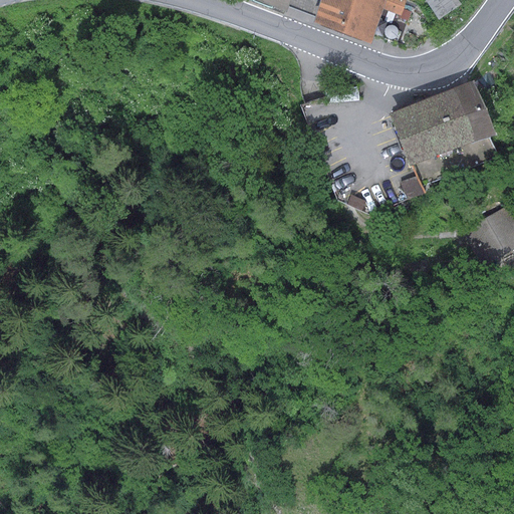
[(288,0),(250,0),(284,13),(288,0)]
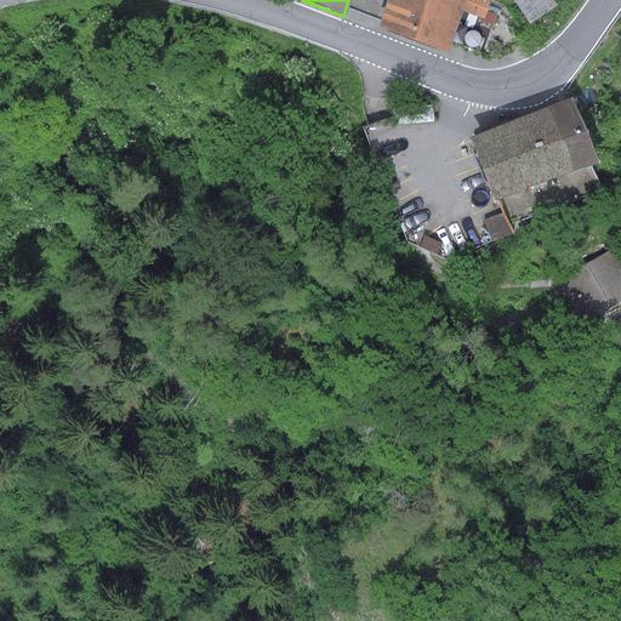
[(462,0),(386,0),(376,28),(443,52),(462,0)]
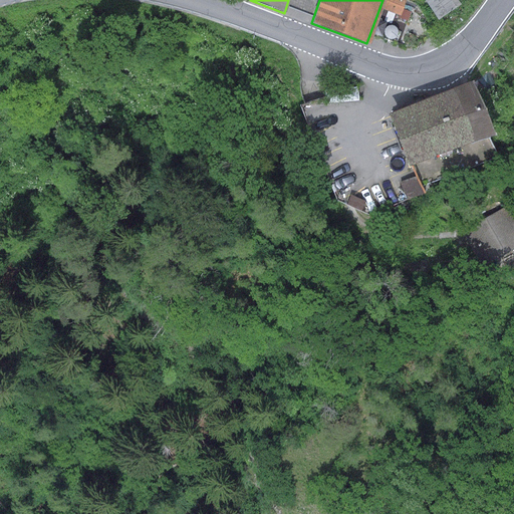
[(457,0),(424,0),(438,19),(461,4),(457,0)]
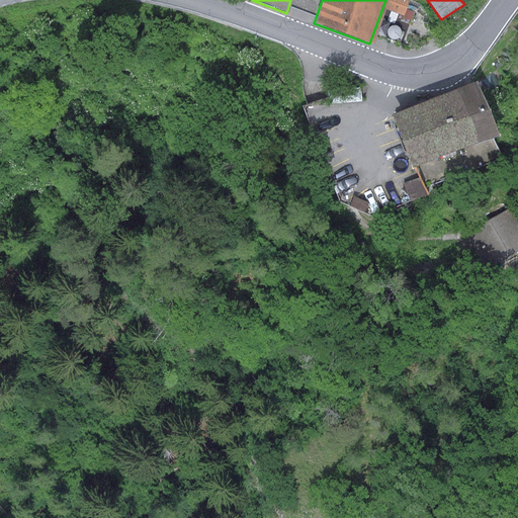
[(494,135),(473,81),(390,114),(410,167),(494,135)]
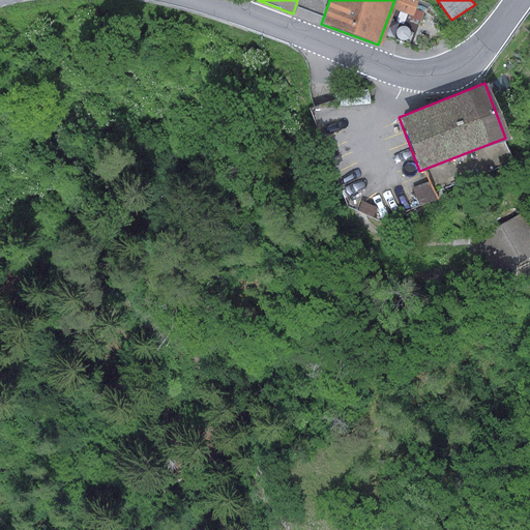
[(529,226),(523,212),(500,225),(520,262),(529,256),(529,226)]
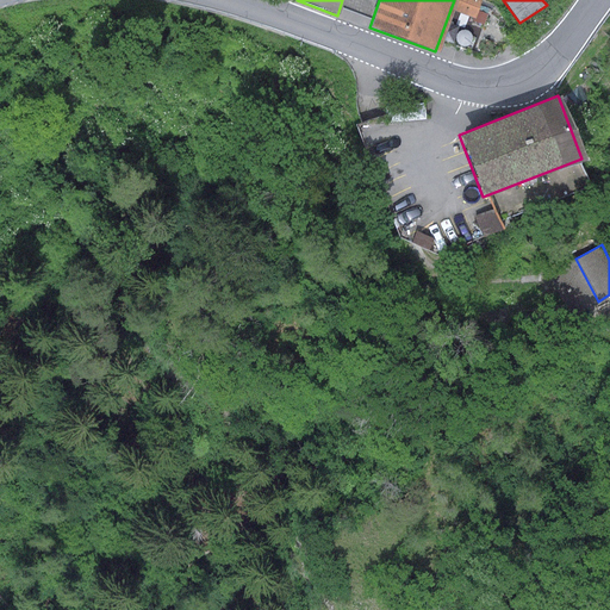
[(576,259),(549,273),(573,316),(598,302),(576,259)]
